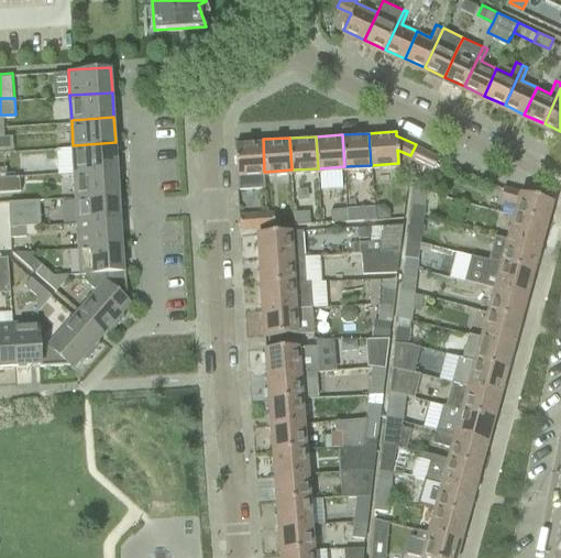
[(264,172),(263,139),(235,141),(238,186),(265,184),(264,172)]
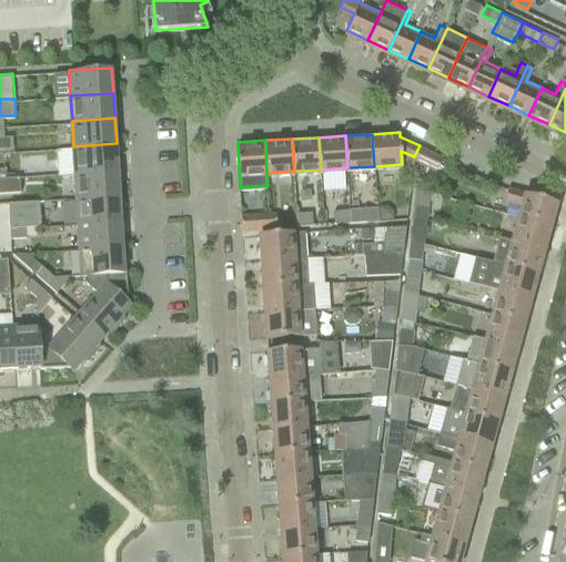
[(73,146),(58,146),(60,172),(76,171),(118,169),(117,143),(73,146)]
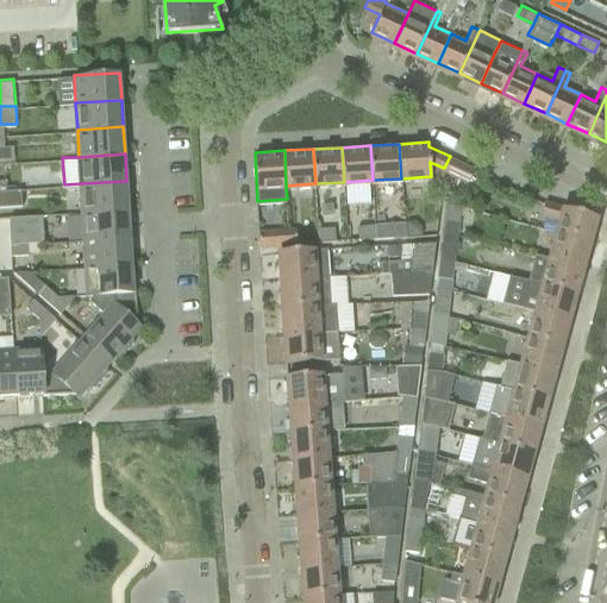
[(457,159),(451,171),(468,180),(474,168),(457,159)]
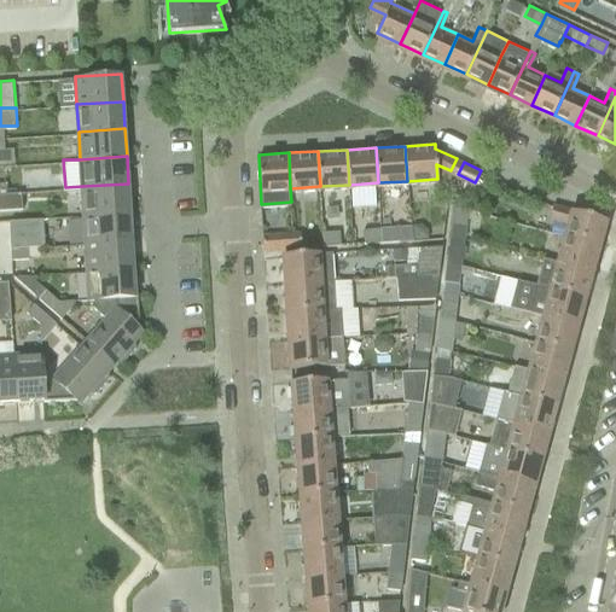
[(82,186),(83,214),(131,211),(128,184),(82,186)]
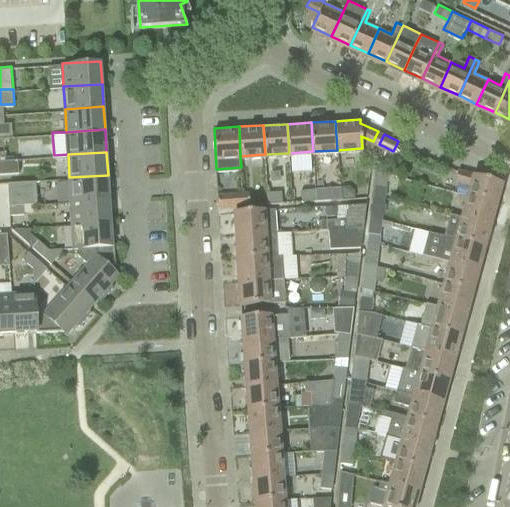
[(7,158),(0,158),(0,172),(19,171),(18,158),(7,158)]
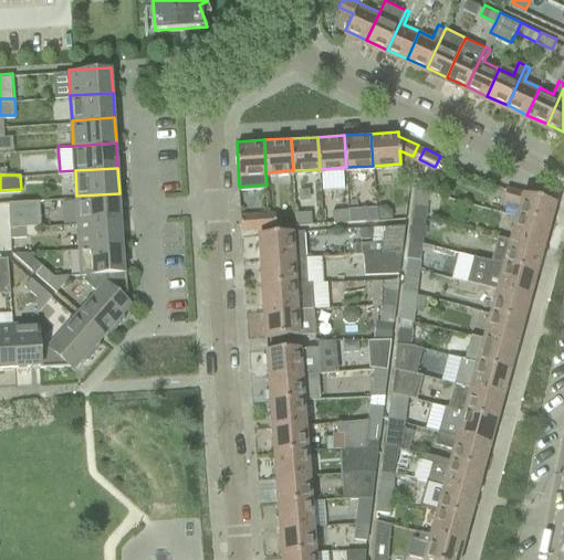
[(416,187),(414,202),(427,204),(429,188),(416,187)]
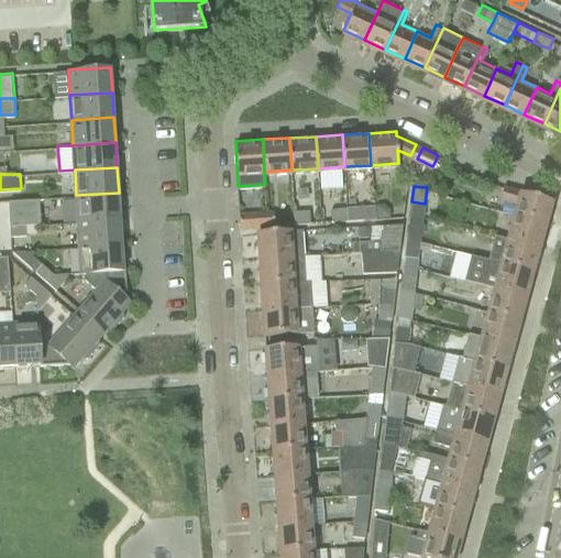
[(504,186),(502,197),(518,201),(515,212),(547,221),(552,199),(504,186)]
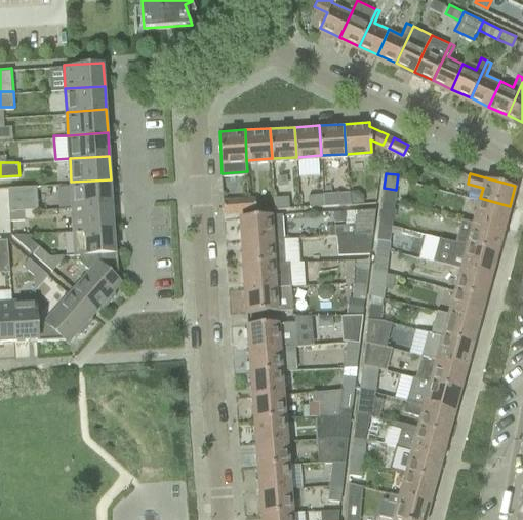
[(71,182),(72,205),(112,202),(111,180),(71,182)]
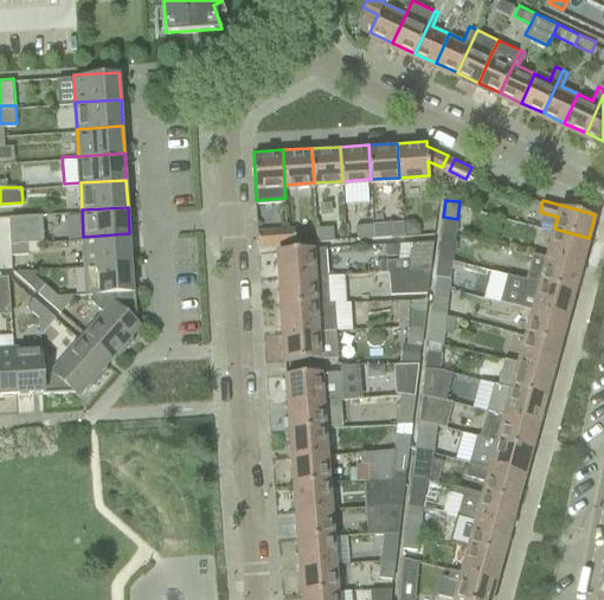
[(12,242),(29,240),(44,239),(43,212),(10,214),(12,242)]
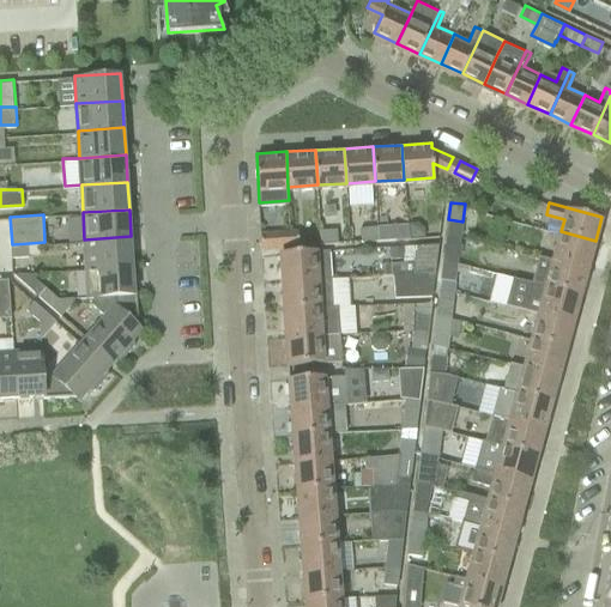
[(418,220),(410,220),(410,222),(410,235),(425,234),(424,225),(418,220)]
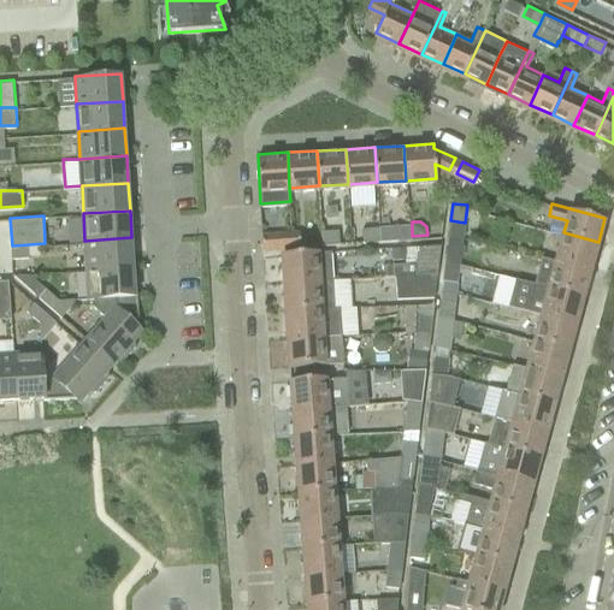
[(399,224),(379,225),(381,240),(399,238),(399,224)]
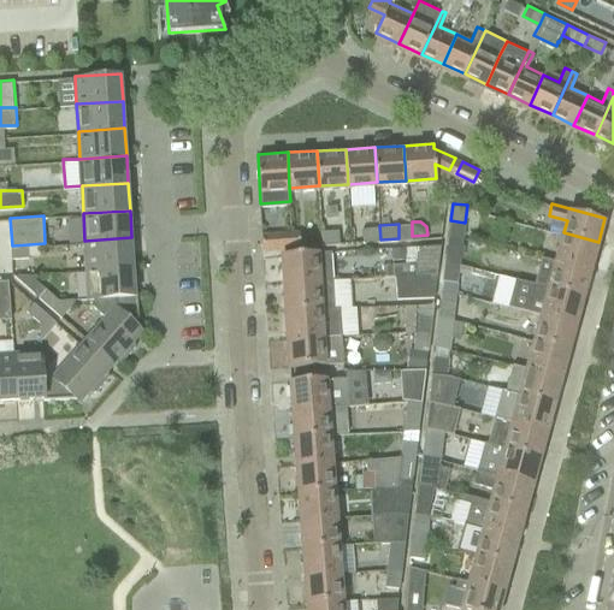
[(379,225),(364,226),(365,240),(381,240),(379,225)]
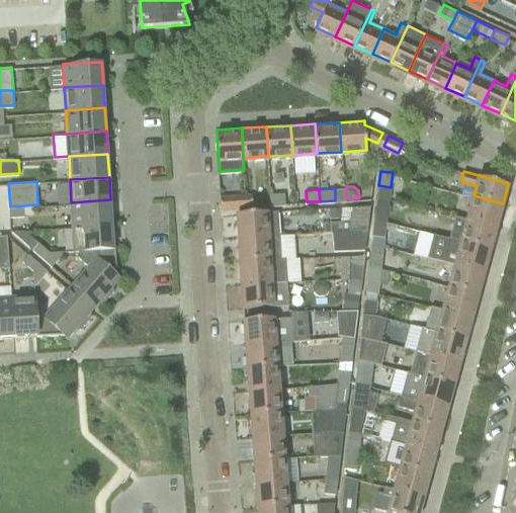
[(285,191),(271,192),(271,203),(286,202),(285,191)]
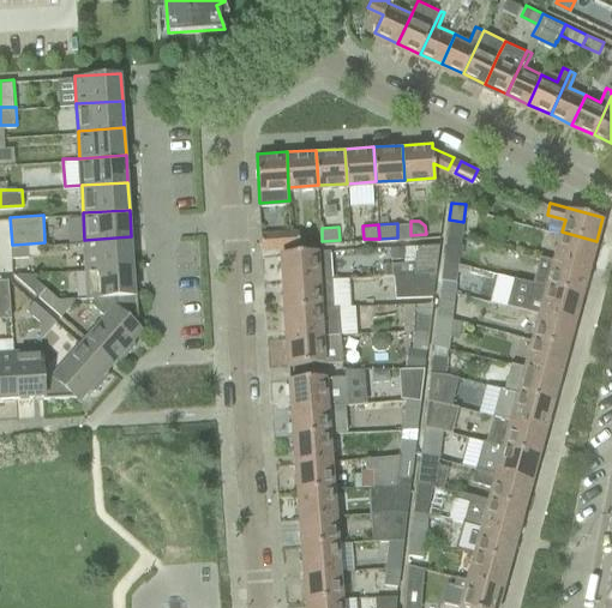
[(292,229),(262,232),(263,247),(293,245),(292,229)]
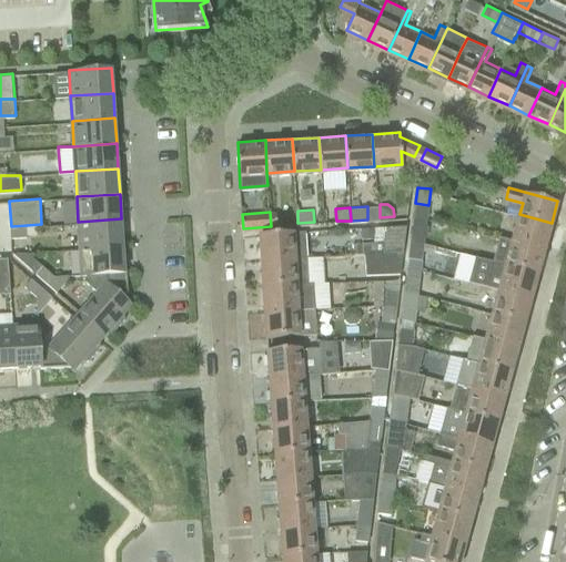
[(519,214),(513,238),(545,246),(552,223),(519,214)]
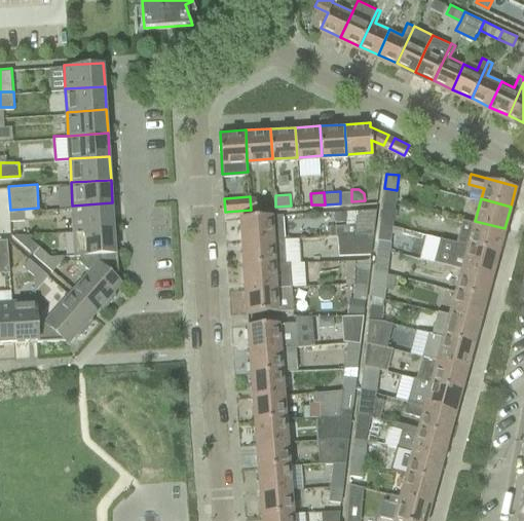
[(72,206),(74,229),(113,226),(112,202),(72,206)]
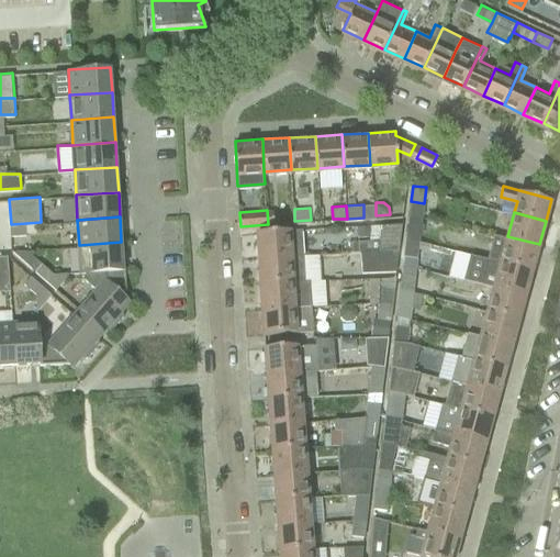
[(409,220),(406,237),(421,238),(422,222),(409,220)]
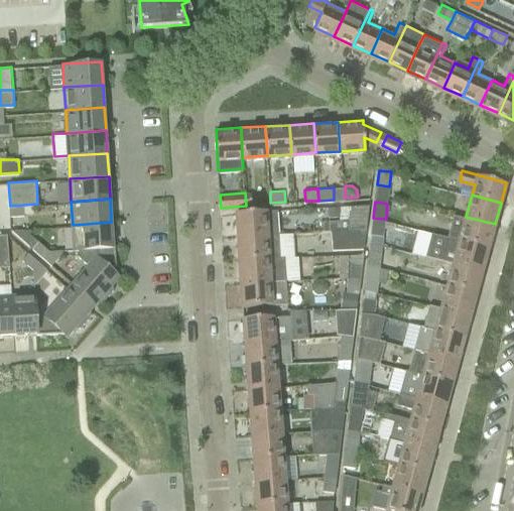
[(24,205),(10,206),(10,215),(24,214),(24,205)]
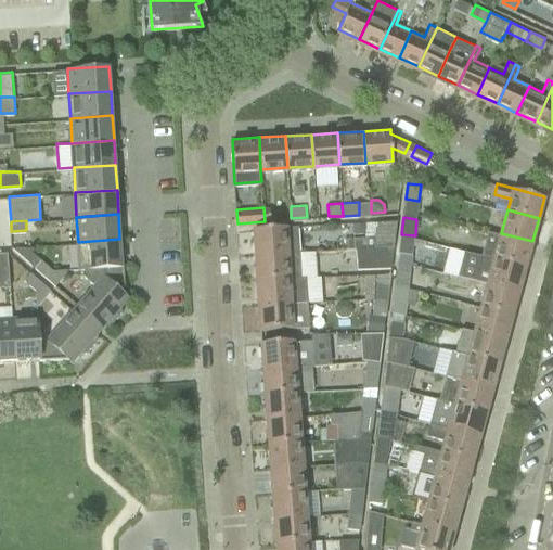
[(376,234),(355,235),(355,239),(355,246),(357,246),(381,244),(394,246),(395,246),(395,245),(398,220),(397,220),(376,220),(376,234)]
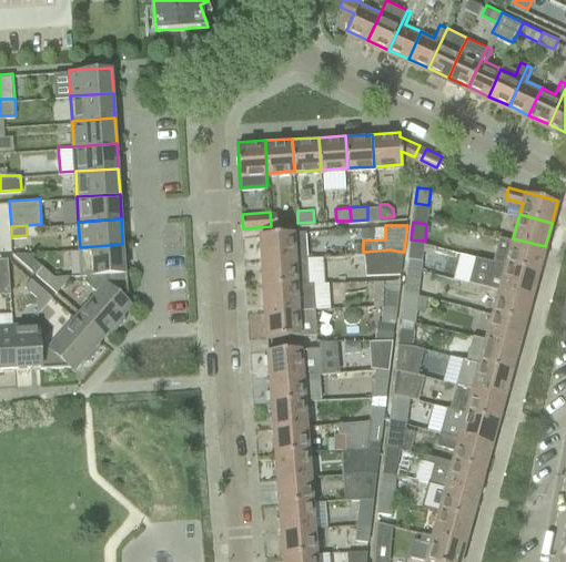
[(260,233),(261,258),(306,255),(305,230),(260,233)]
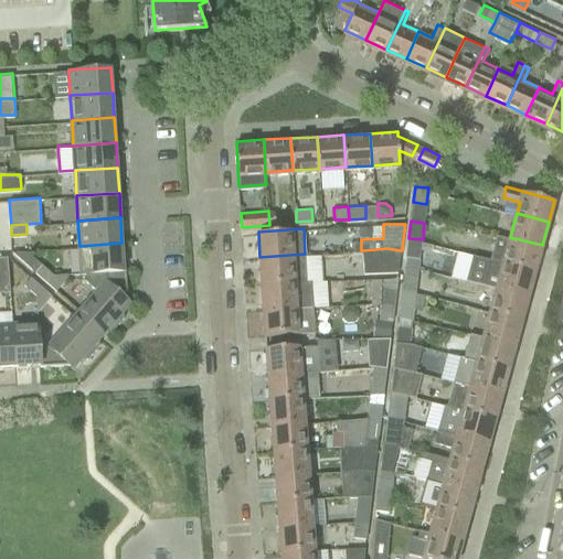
[(498,234),(491,258),(535,270),(542,245),(510,237),(498,234)]
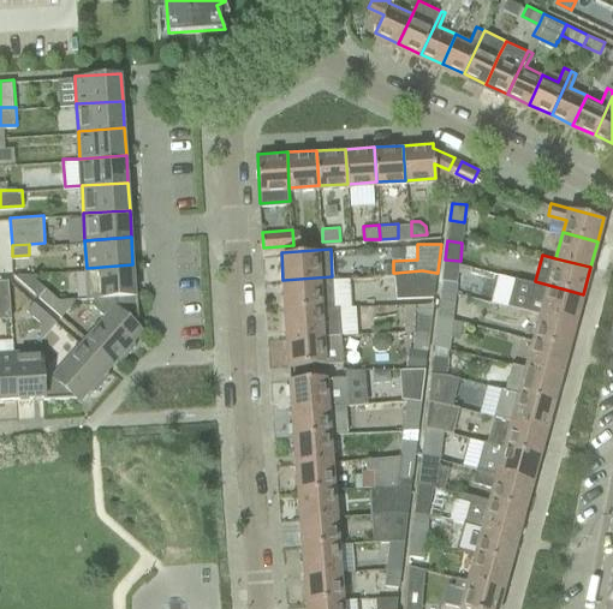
[(445,260),(444,278),(458,279),(460,261),(445,260)]
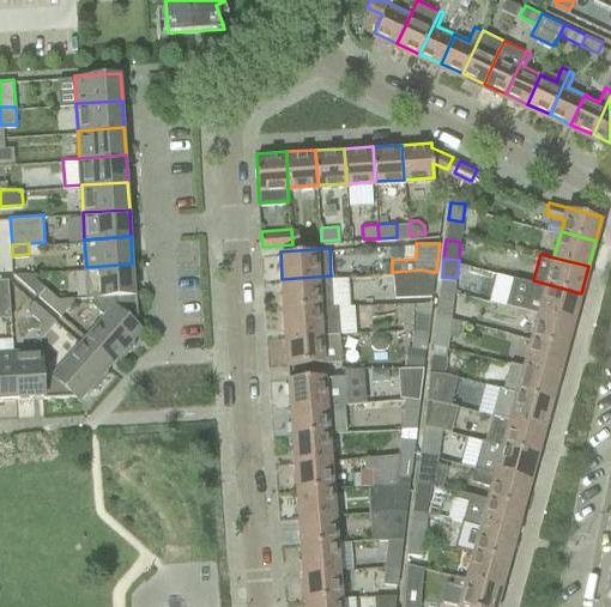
[(88,295),(114,293),(114,292),(134,291),(134,290),(132,263),(86,267),(88,295)]
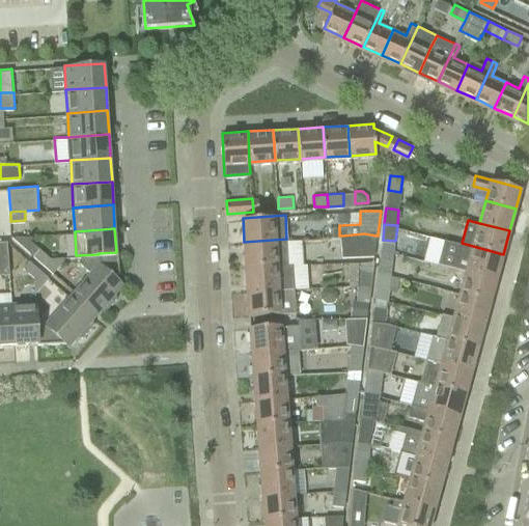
[(364,233),(341,236),(343,255),(373,254),(376,254),(378,236),(377,236),(364,233)]
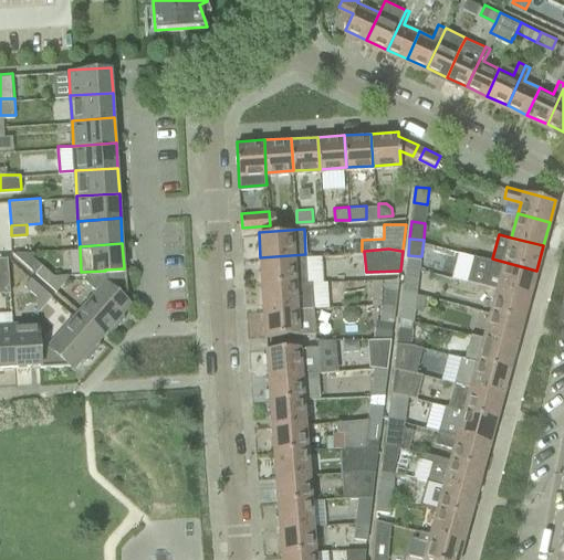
[(13,251),(48,281),(54,273),(28,250),(13,251)]
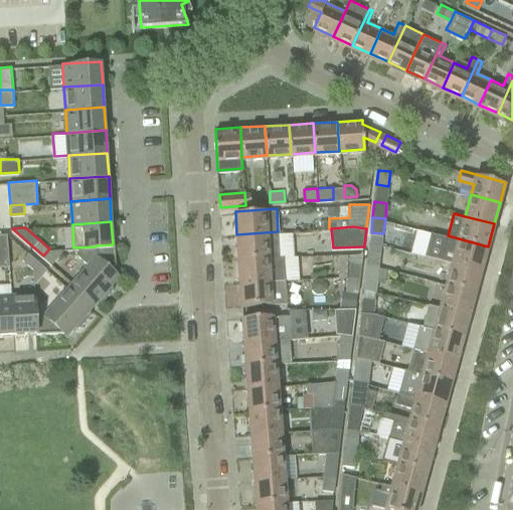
[(236,234),(238,258),(269,256),(280,255),(278,231),(236,234)]
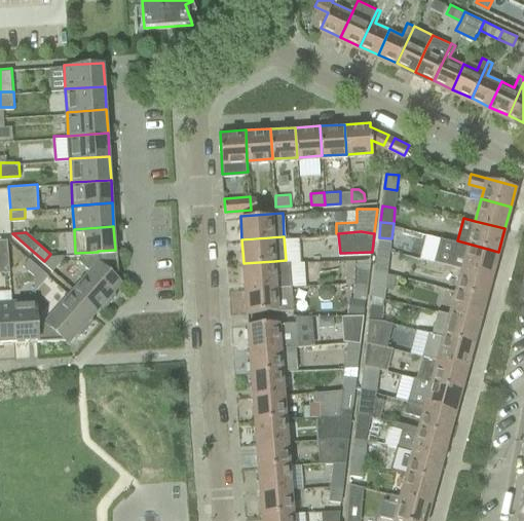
[(440,238),(435,259),(462,267),(462,266),(492,274),(497,254),(498,252),(457,240),(441,236),(440,238)]
